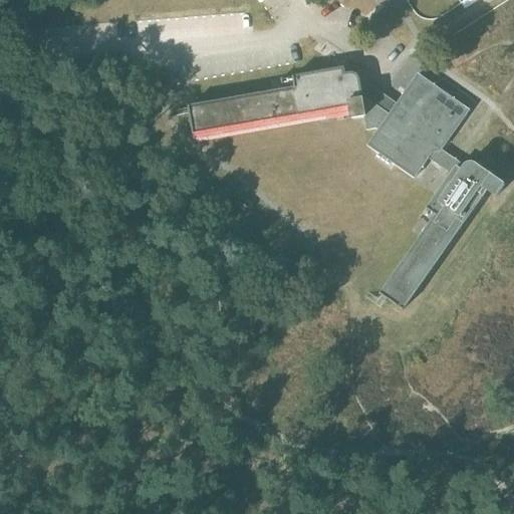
[(382,296),(366,319),(426,360),(481,282),(500,295),(513,275),(495,262),(501,252),(491,245),(505,226),(486,212),(403,330),(378,313),(388,300),(402,309),(481,197),(486,190),(496,197),(505,183),(481,168),(469,160),(465,167),(441,150),(468,110),(418,74),(397,105),(362,81),(357,82),(355,76),(352,75),(348,73),(344,74),(347,65),(281,79),(283,90),(188,107),(194,140),(350,111),(351,118),(364,116),(366,129),(376,127),(378,131),(367,146),(376,152),(414,178),(428,158),(448,172),(449,178),(420,219),(429,225),(379,293),(382,296)]
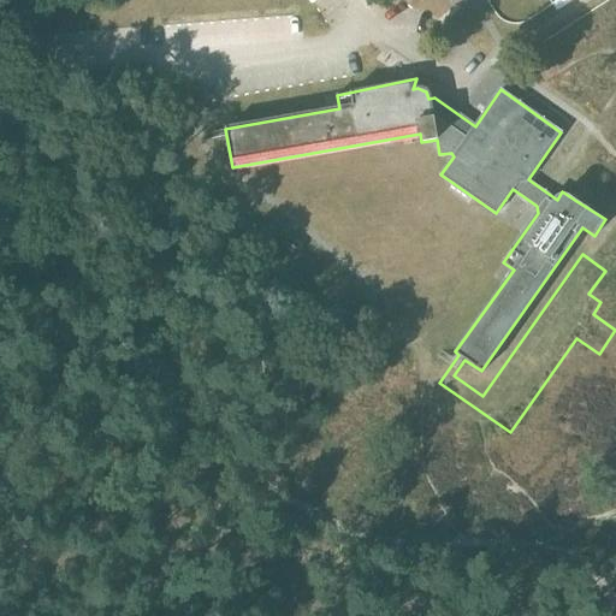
[(272,224),(270,221),(261,231),(271,240),(278,230),(277,229),(272,224)]
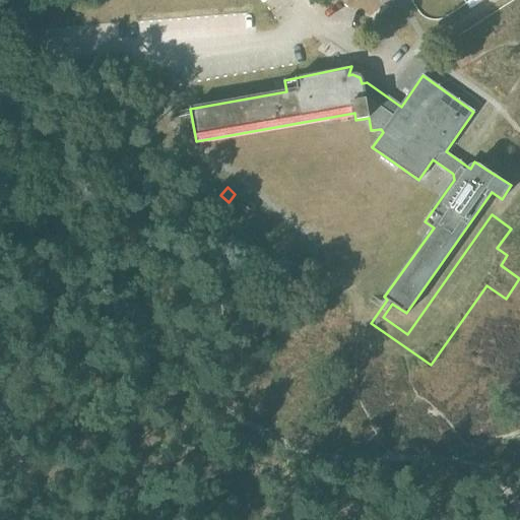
[(240,212),(248,218),(255,210),(253,208),(248,204),(247,204),(240,212)]
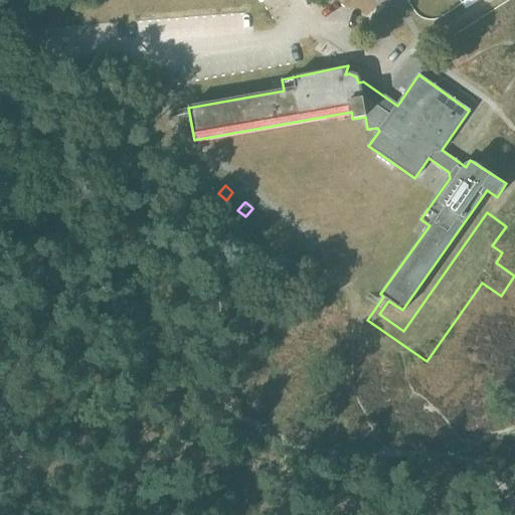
[(265,218),(264,217),(256,225),(265,232),(272,224),(270,223),(265,218)]
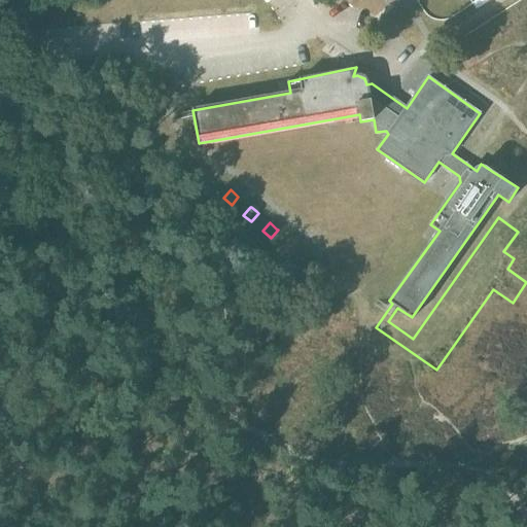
[(282,248),(290,254),(297,246),(289,240),(282,248)]
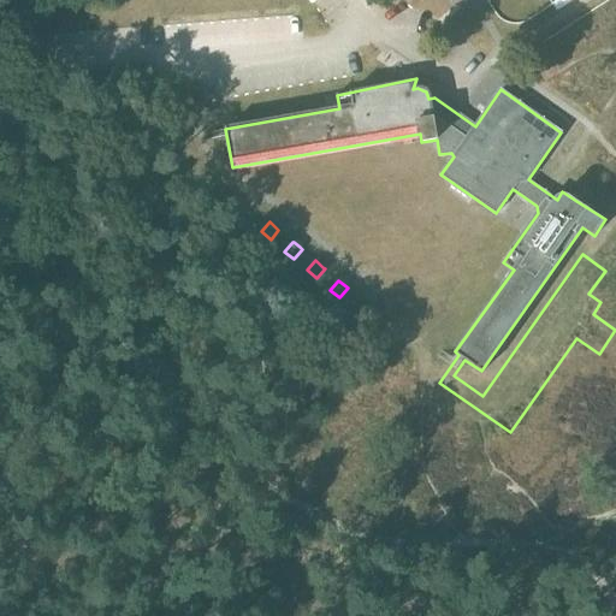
[(360,300),(353,309),(361,317),(369,307),(360,300)]
